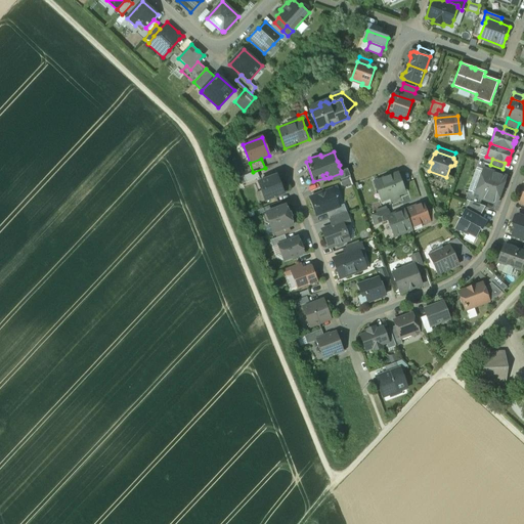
[(493,166),(479,161),(477,168),(483,170),(484,169),(491,172),(493,166)]
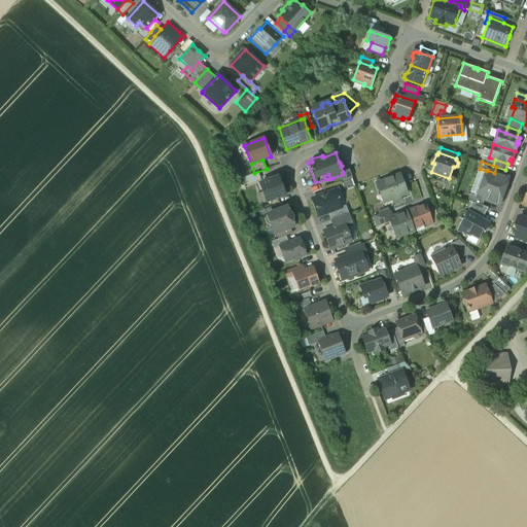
[(349,170),(343,172),(343,174),(332,178),(335,184),(352,177),(349,170)]
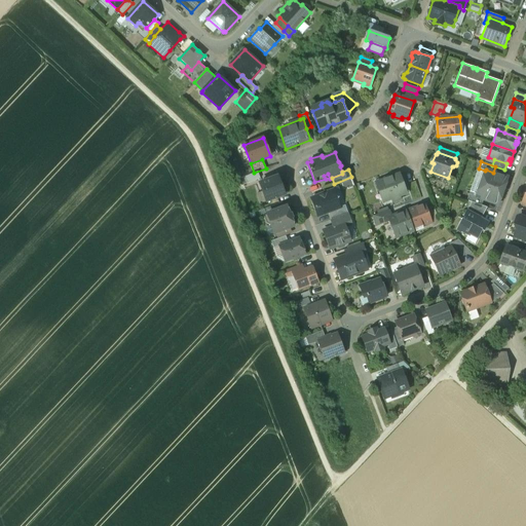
[(493,173),(486,170),(485,171),(477,196),(476,196),(484,199),(498,204),(499,201),(498,200),(499,198),(500,198),(505,184),(504,184),(505,181),(506,181),(508,178),(493,173)]
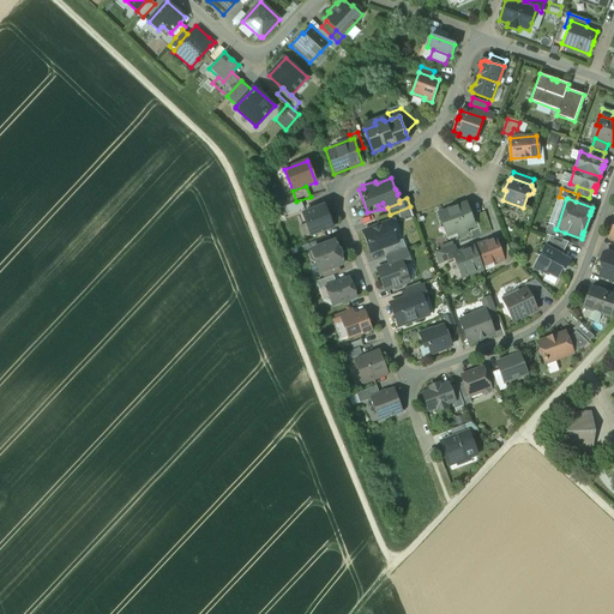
[(301,200),(286,206),(288,214),(304,209),(301,200)]
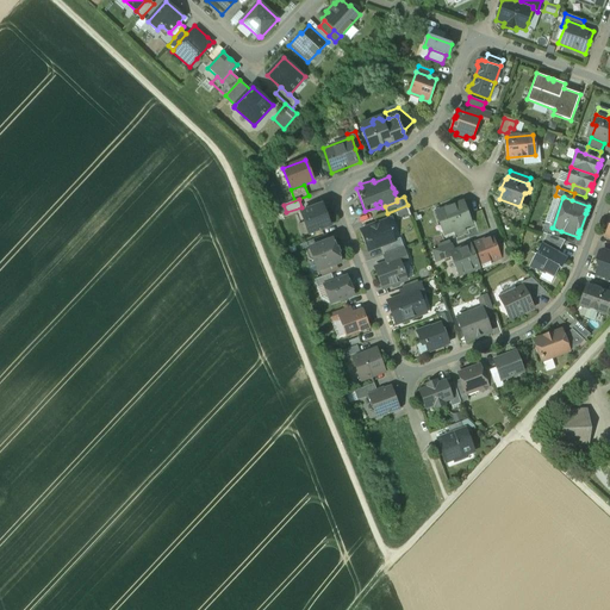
[(464,203),(436,212),(439,219),(443,217),(449,232),(454,230),(455,235),(465,231),(462,226),(471,224),(464,203)]
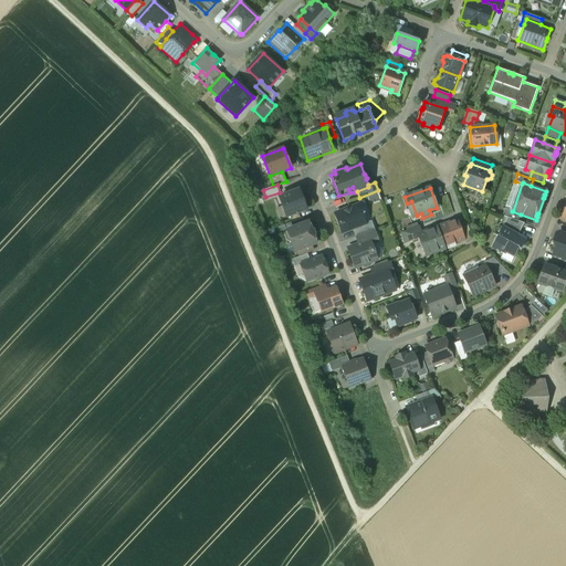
[(306,209),(299,190),(280,197),(286,217),(306,209)]
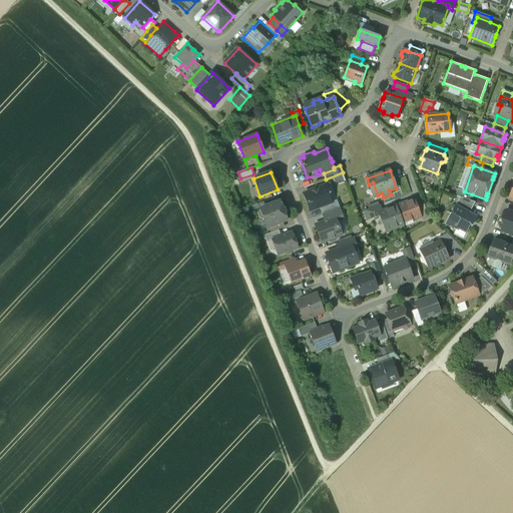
[(411,192),(405,177),(397,180),(403,196),(411,192)]
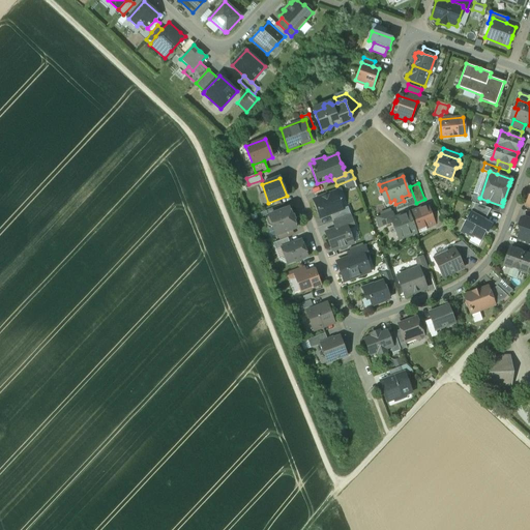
[(335,192),(329,195),(326,194),(325,196),(314,200),(320,217),(330,214),(343,209),(342,209),(340,203),(341,200),(339,199),(335,192)]
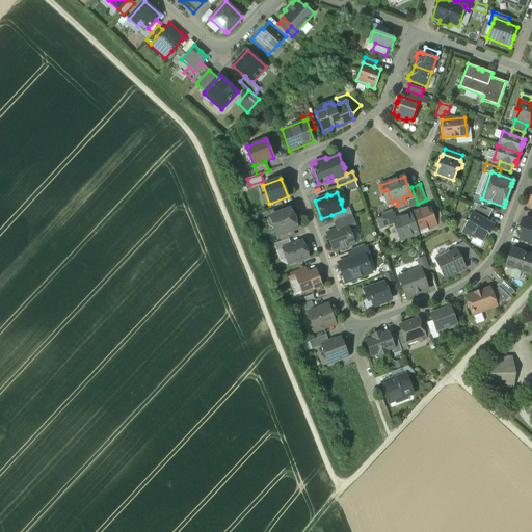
[(482,198),(475,195),(472,203),(477,204),(487,208),(489,202),(481,198),(482,198)]
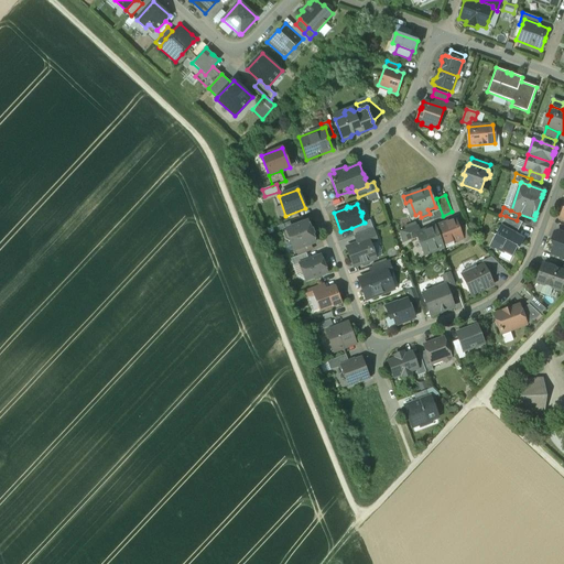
[(517,220),(506,216),(500,226),(516,235),(522,223),(517,220)]
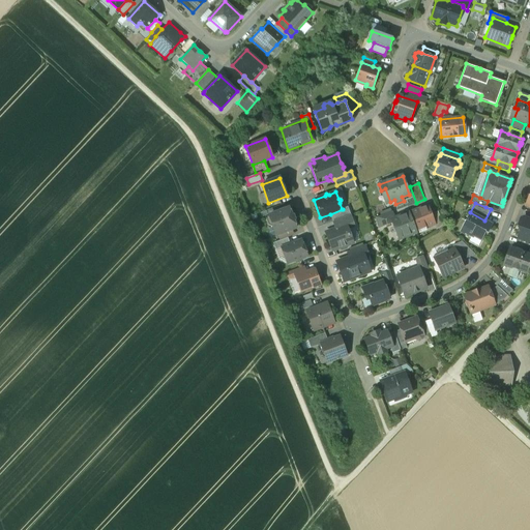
[(283,204),(267,210),(269,216),(285,210),(283,204)]
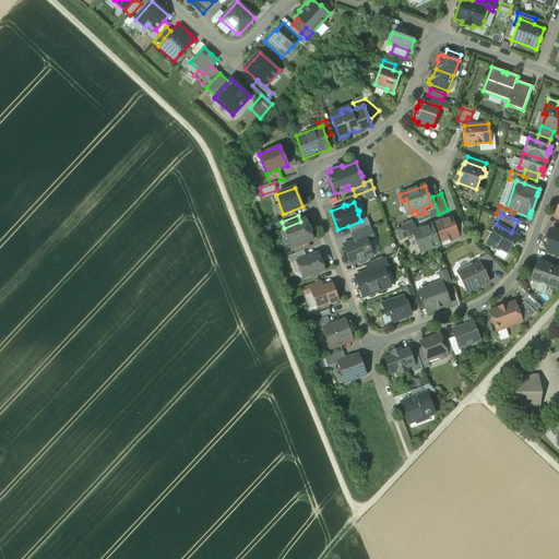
[(451,217),(432,225),(439,244),(459,237),(454,226),(451,217)]
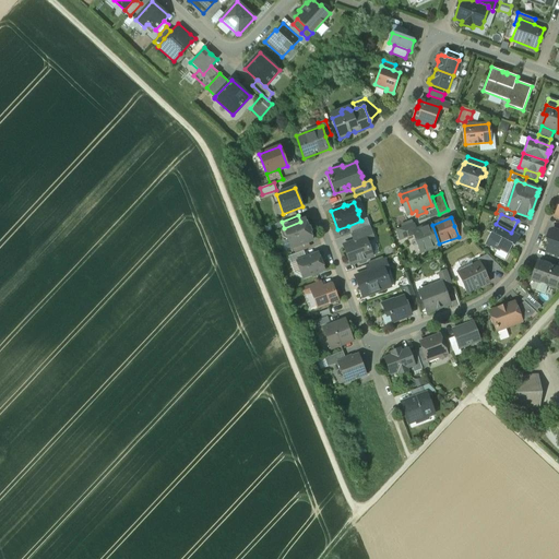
[(367,218),(360,221),(361,221),(348,226),(352,234),(370,227),(367,218)]
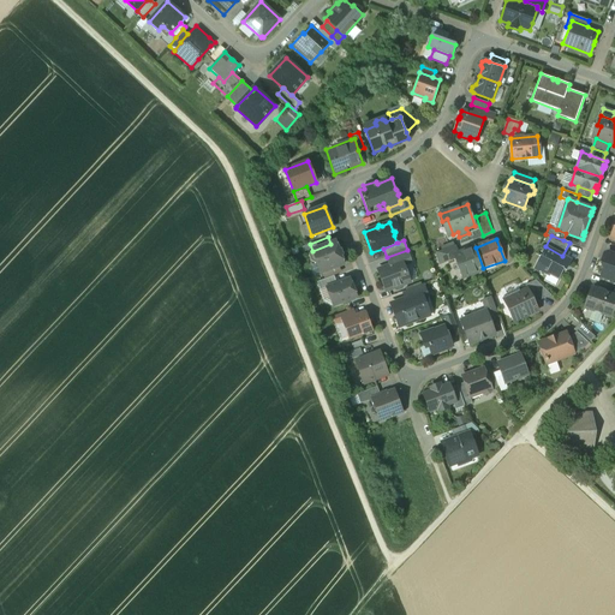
[(312,251),(308,252),(311,262),(315,264),(317,263),(321,273),(344,264),(341,256),(342,256),(340,250),(339,250),(335,242),(312,251)]
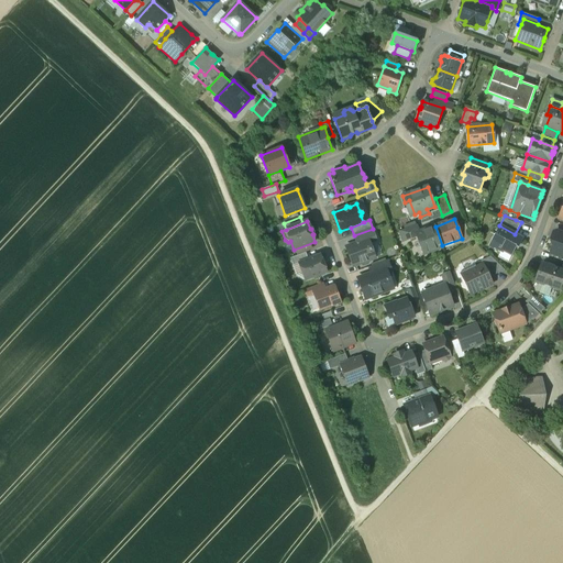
[(470,235),(465,224),(457,228),(462,239),(463,244),(473,239),(470,235)]
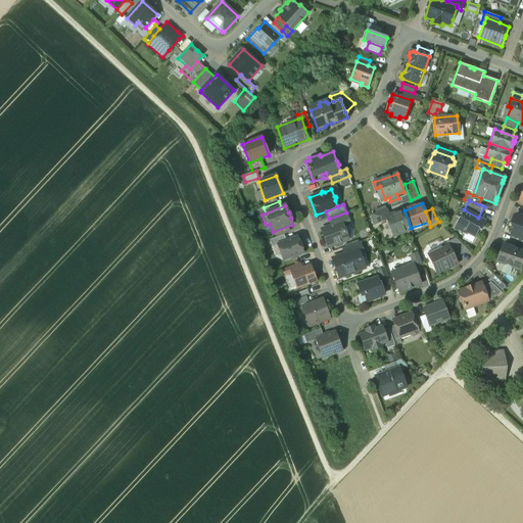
[(386,209),(371,215),(375,225),(388,221),(386,217),(389,216),(386,209)]
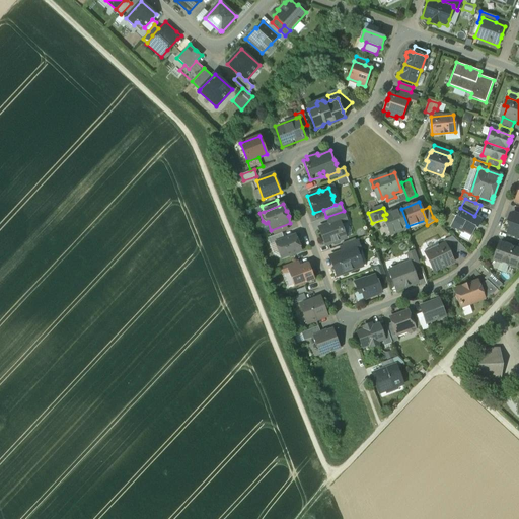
[(460,208),(453,222),(458,224),(456,227),(464,232),(464,231),(471,235),(475,228),(477,229),(483,220),(474,216),(460,208)]
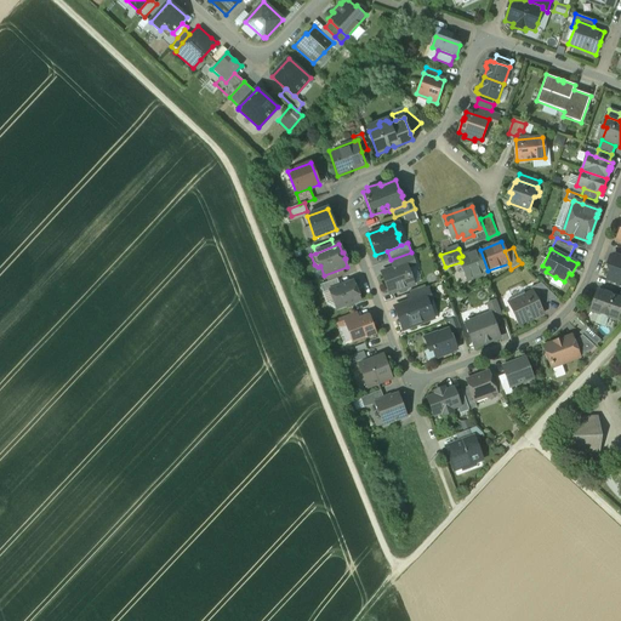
[(462,256),(459,257),(461,262),(467,280),(489,272),(488,271),(480,250),(462,256)]
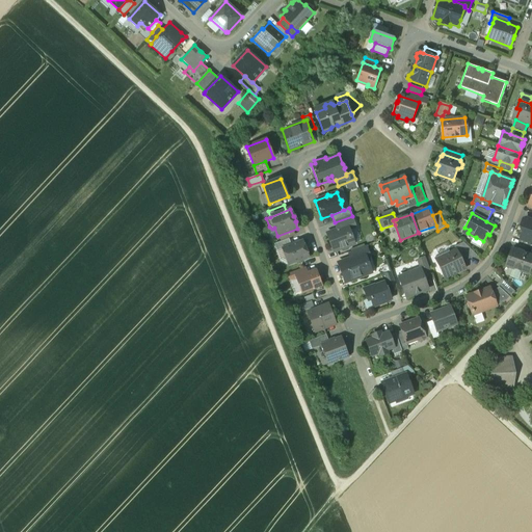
[(352,216),(335,222),(338,230),(347,227),(349,230),(356,227),(352,216)]
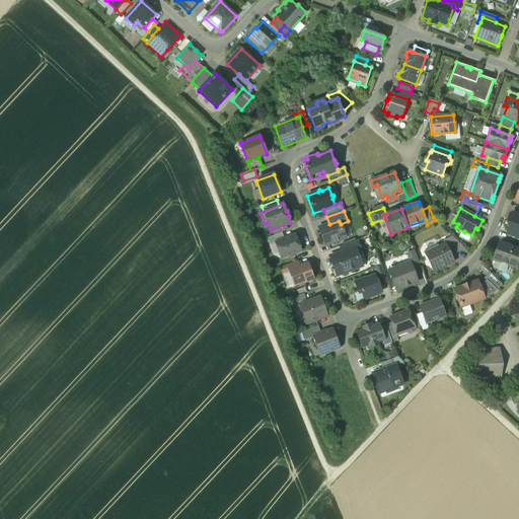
[(518,215),(513,214),(511,215),(508,222),(510,225),(507,231),(509,233),(518,236),(518,215)]
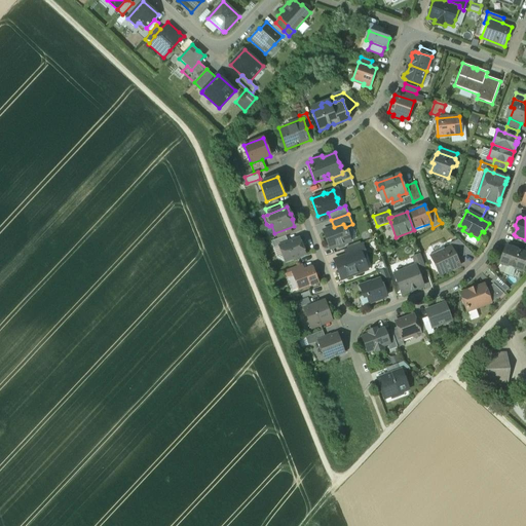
[(334,227),(324,231),(330,249),(350,241),(345,227),(343,224),(334,227)]
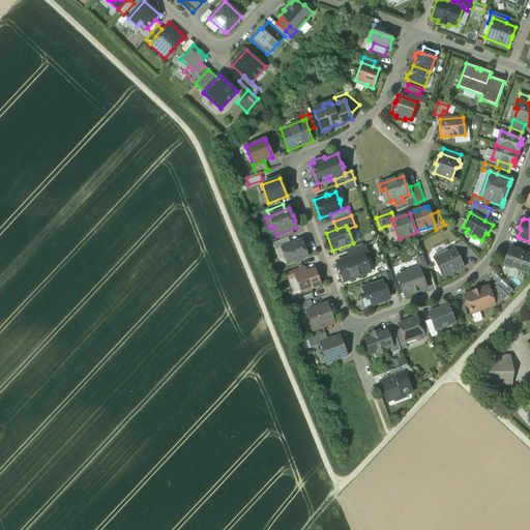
[(288,238),(273,243),(276,251),(282,248),(282,247),(290,244),(288,238)]
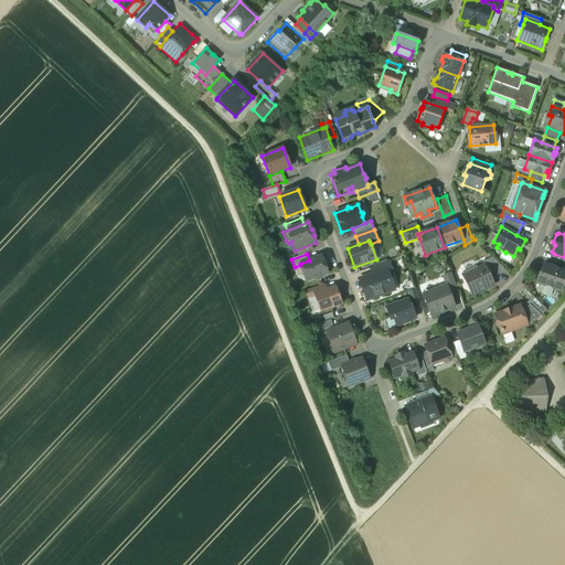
[(309,260),(300,264),(300,265),(307,281),(315,278),(317,279),(320,278),(321,276),(320,276),(328,274),(321,256),(309,260)]
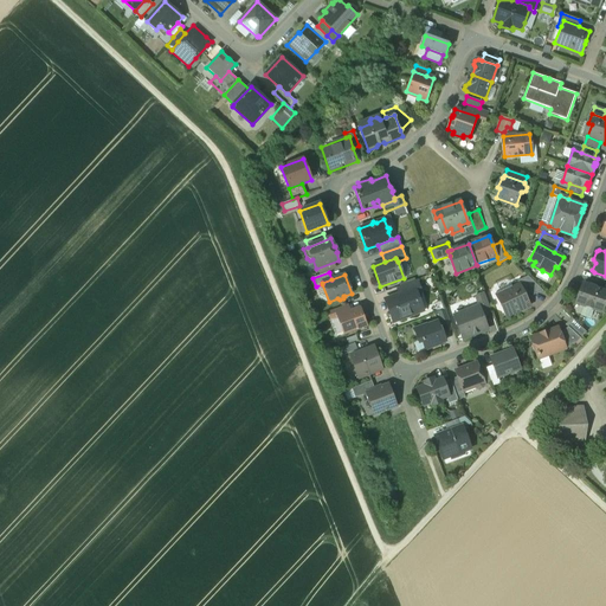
[(543,291),(528,276),(517,281),(519,282),(520,284),(527,298),(543,291)]
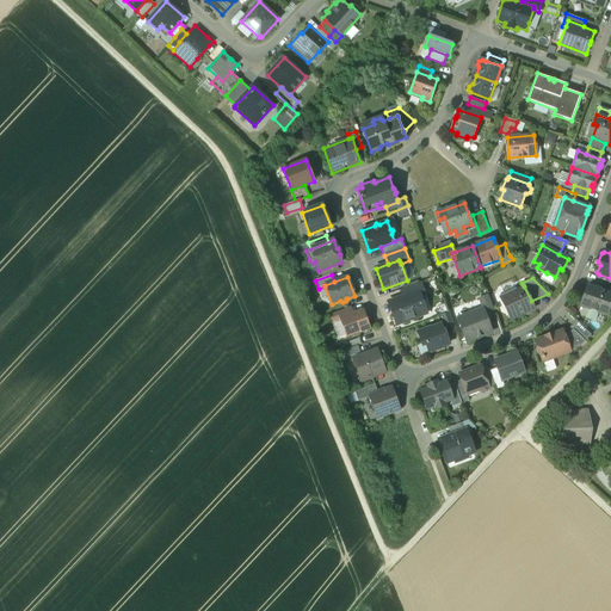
[(421,283),(401,290),(403,297),(415,292),(417,297),(425,294),(421,283)]
